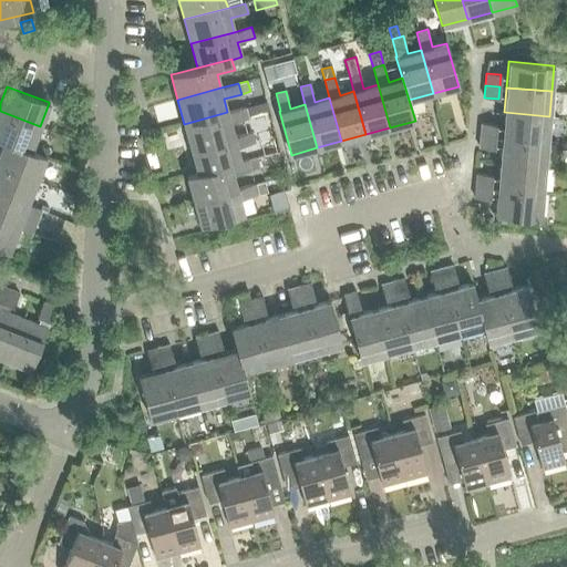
[(266,102),(245,107),(248,119),(269,112),(270,112),(267,102),(266,102)]
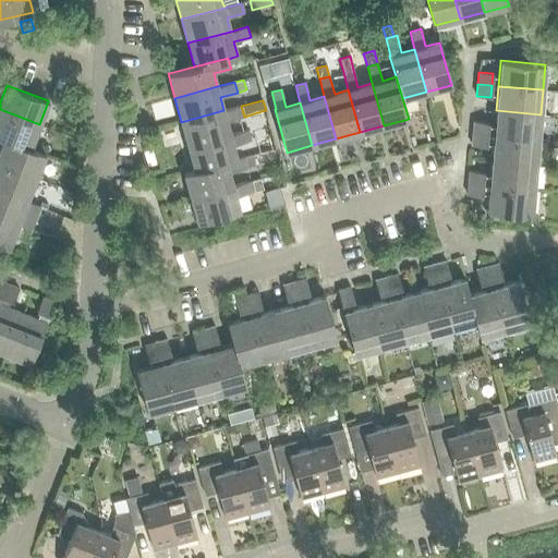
[(181,122),(187,146),(230,134),(227,121),(244,117),(241,106),(223,110),(181,122)]
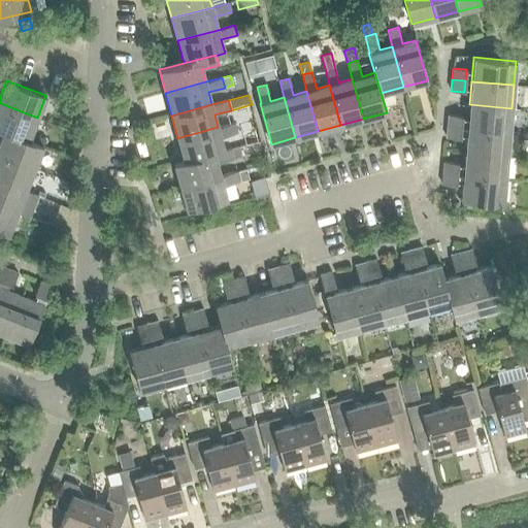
[(0,130),(3,132),(3,131),(28,140),(37,118),(0,103),(0,130)]
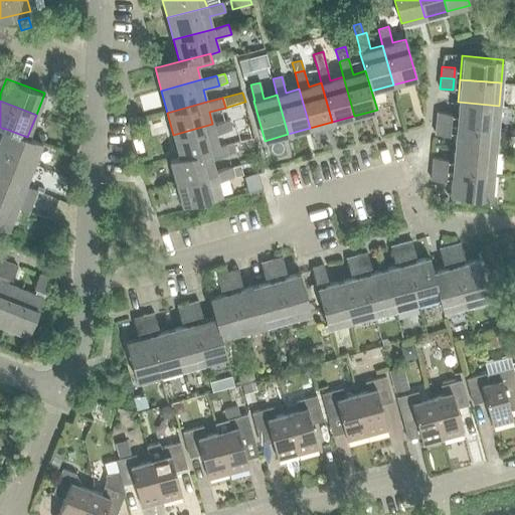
[(456,125),(497,129),(499,106),(458,102),(456,125)]
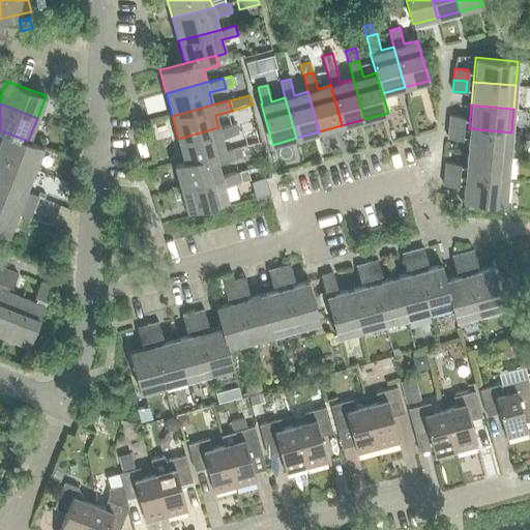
[(464,117),(449,115),(449,126),(463,128),(464,117)]
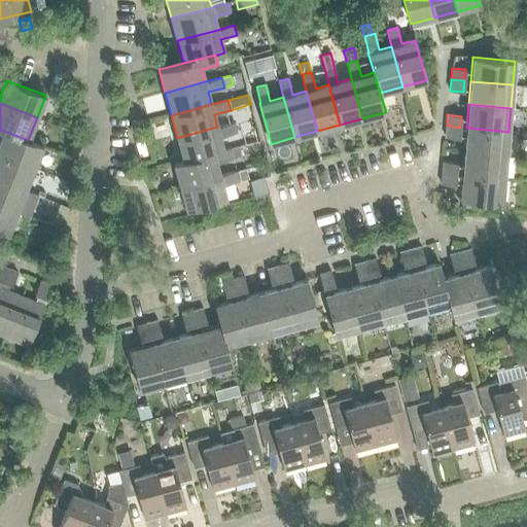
[(177,138),(183,161),(224,150),(220,137),(237,133),(234,123),(217,127),(177,138)]
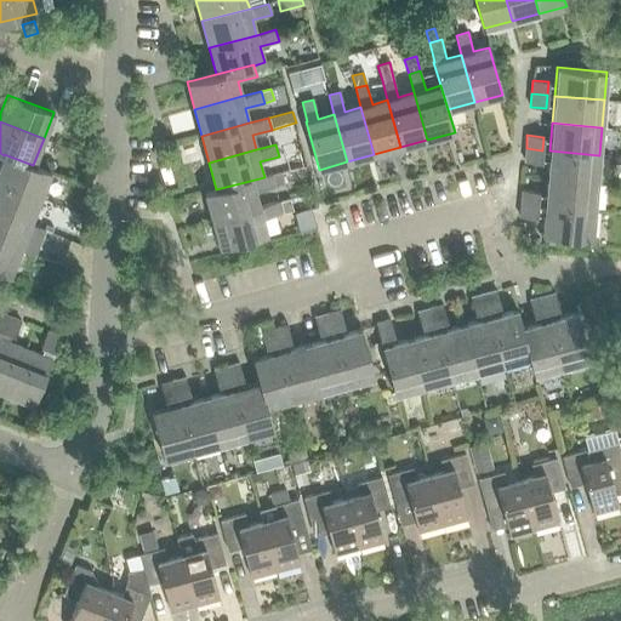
[(542,151),(527,148),(525,161),(542,164),(542,151)]
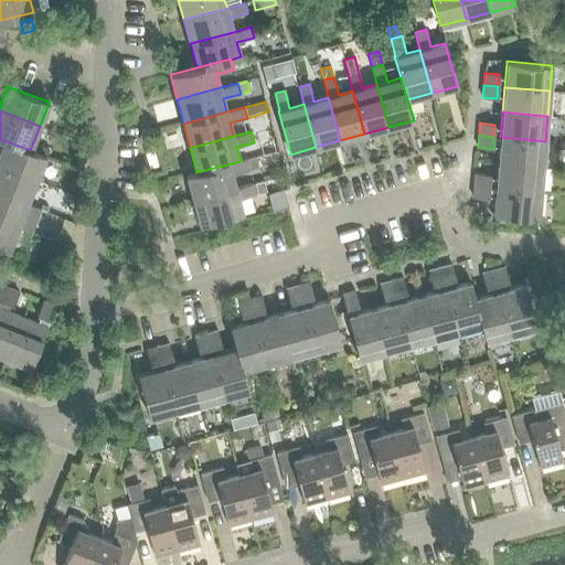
[(498,162),(543,167),(545,141),(500,137),(498,162)]
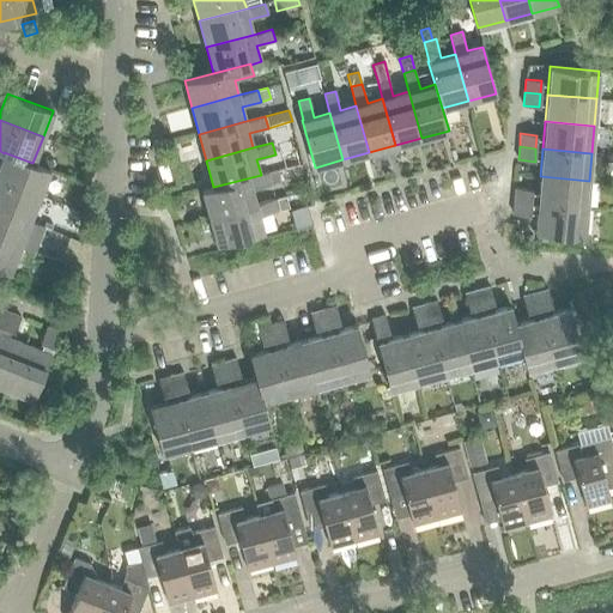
[(4,153),(0,162),(0,180),(40,195),(49,169),(32,163),(4,152),(4,153)]
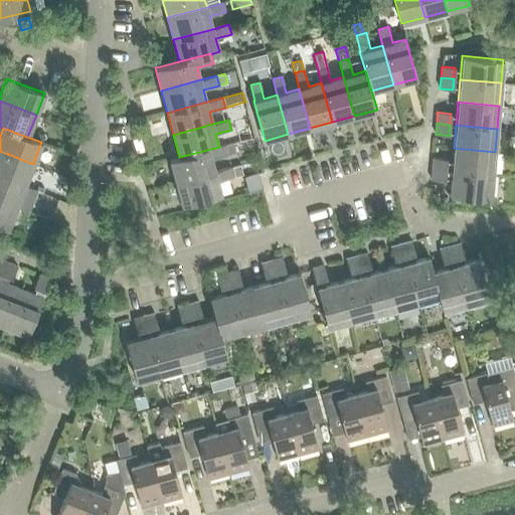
[(226,146),(228,154),(235,153),(233,144),(226,146)]
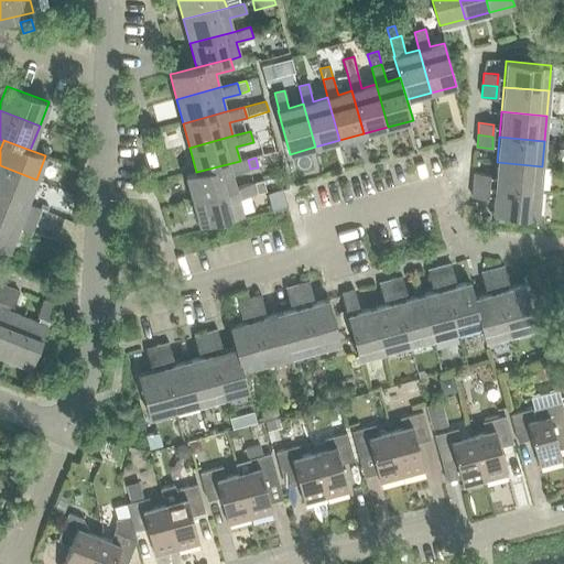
[(186,174),(193,199),(236,188),(232,174),(249,170),(247,159),(240,161),(196,172),(186,174)]
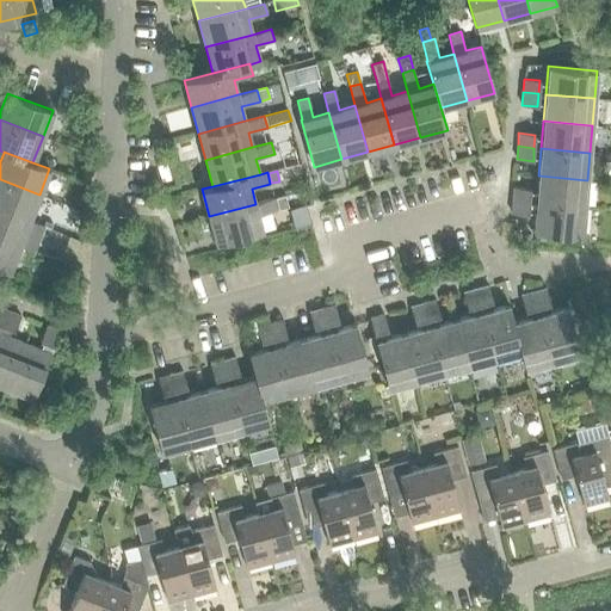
[(536,203),(585,207),(587,180),(538,176),(536,203)]
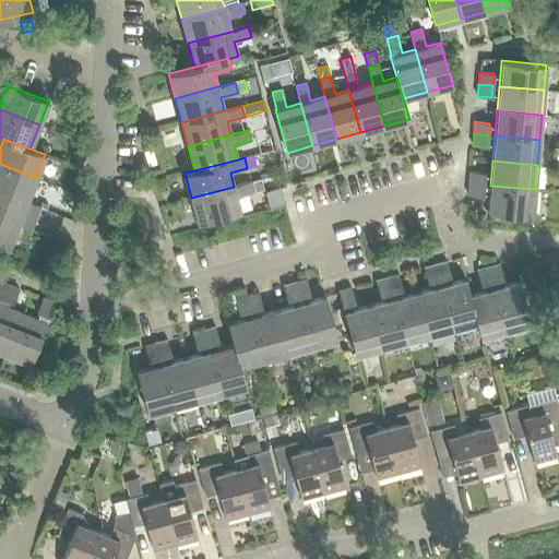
[(0,164),(0,190),(26,201),(30,193),(36,178),(0,164)]
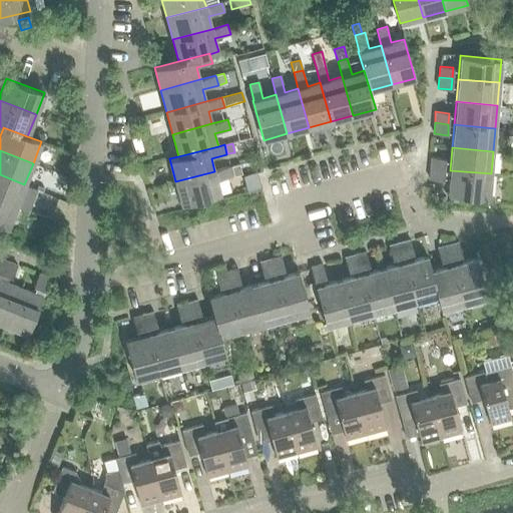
[(446,158),(431,157),(431,168),(445,169),(446,158)]
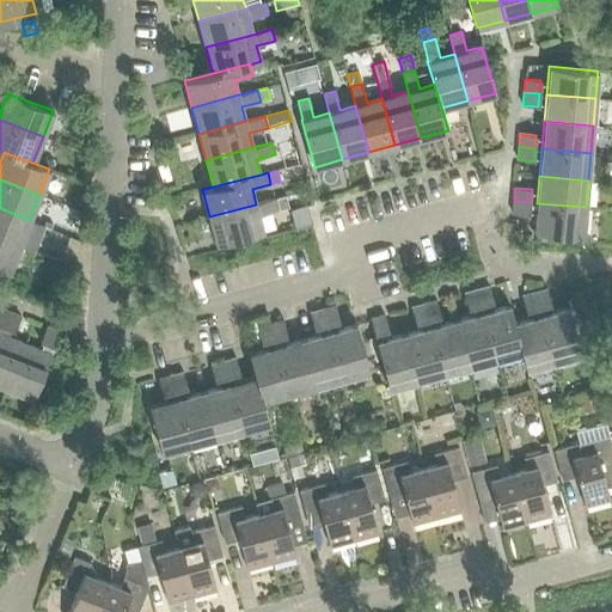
[(276,199),(280,209),(288,207),(286,196),(276,199)]
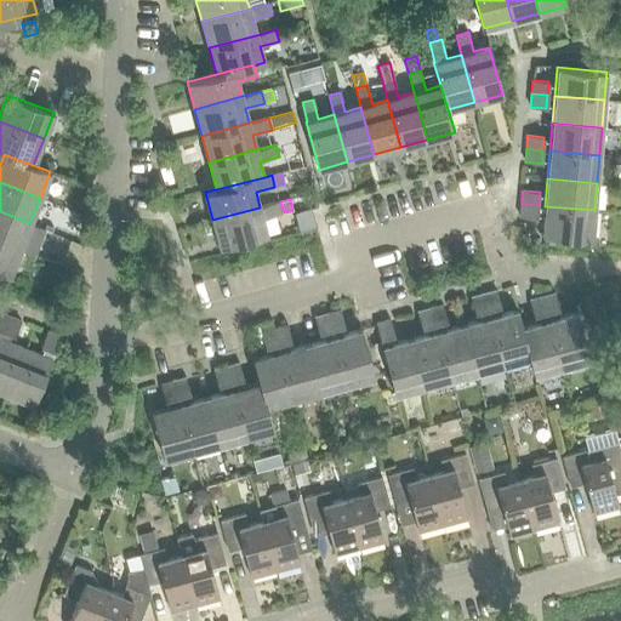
[(267,235),(267,234),(263,218),(281,214),(279,201),(260,208),(212,220),(220,248),(267,235)]
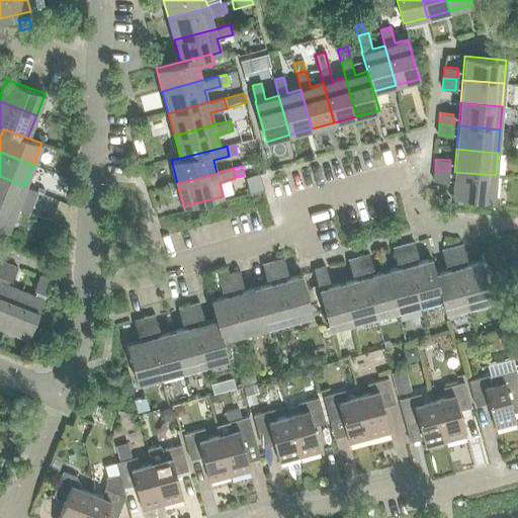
[(449,171),(435,170),(434,181),(448,182),(449,171)]
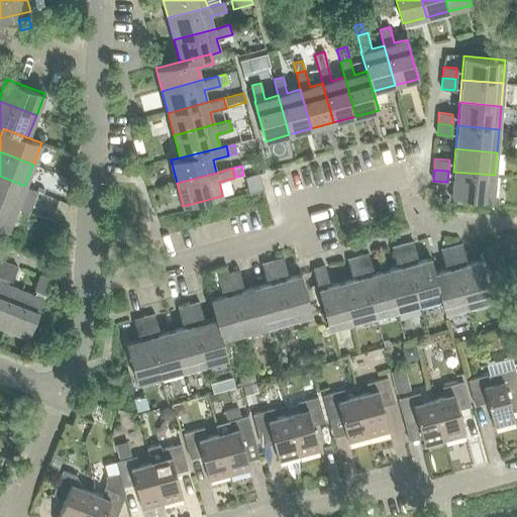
[(451,195),(493,199),(495,175),(453,172),(451,195)]
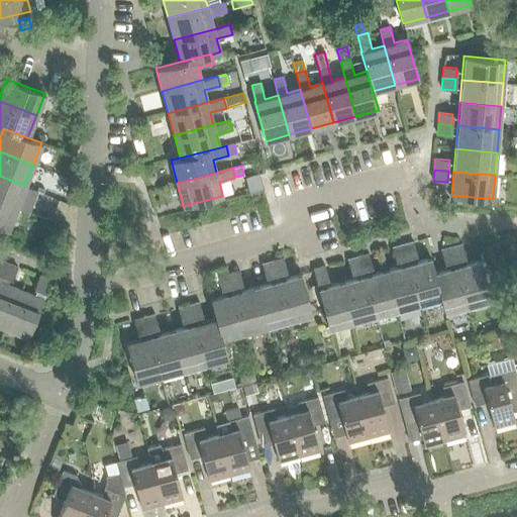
[(0,201),(16,208),(28,212),(36,191),(24,187),(24,186),(0,176),(0,201)]
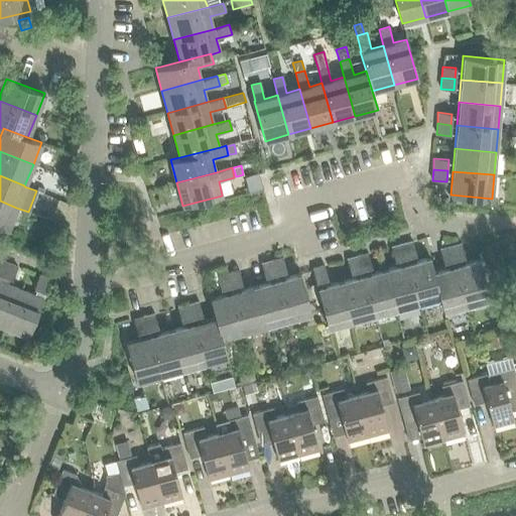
[(0,226),(7,230),(8,229),(16,208),(0,201),(0,226)]
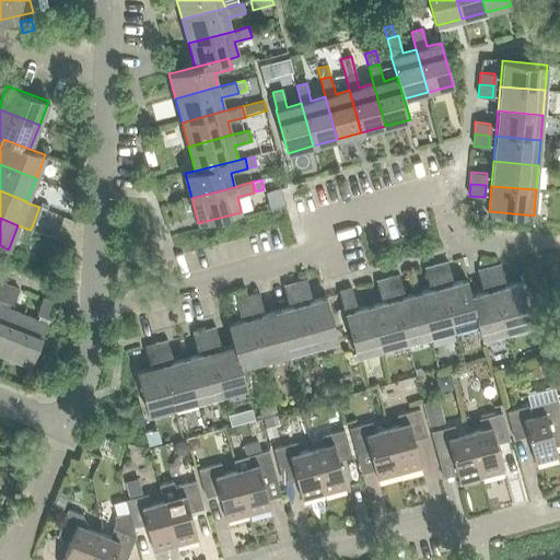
[(452,277),(447,263),(447,261),(435,265),(440,280),(452,277)]
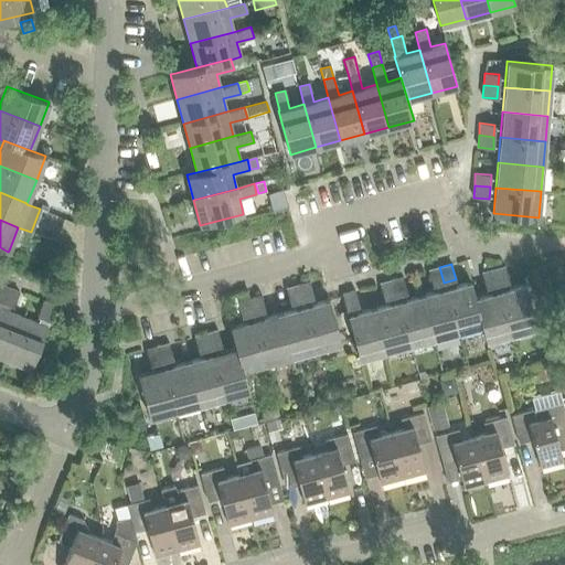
[(509,281),(505,267),(505,266),(499,268),(493,269),(498,285),(509,281)]
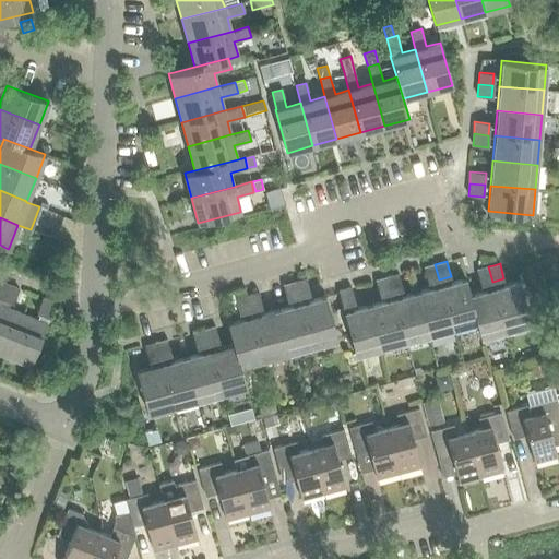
[(439,280),(435,264),(424,268),(424,269),(427,283),(439,280)]
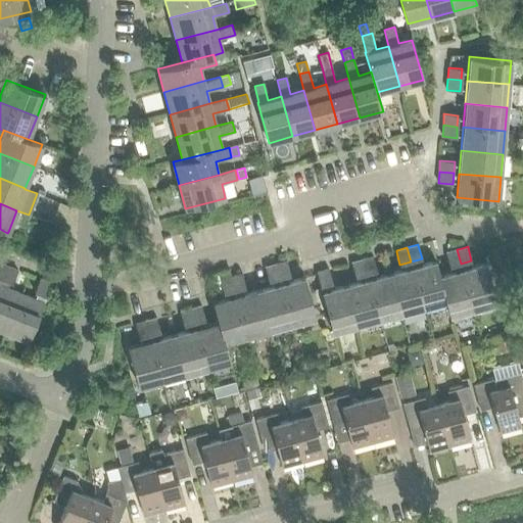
[(461,264),(457,249),(445,252),(445,253),(449,267),(461,264)]
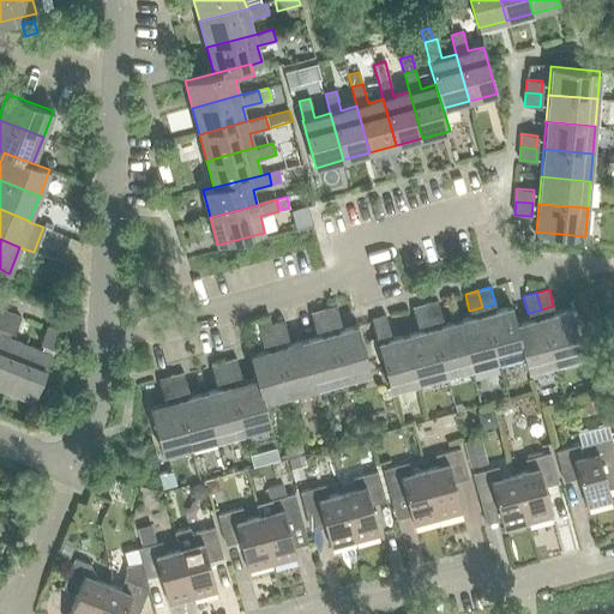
[(443,318),(438,302),(438,301),(425,305),(429,321),(443,318)]
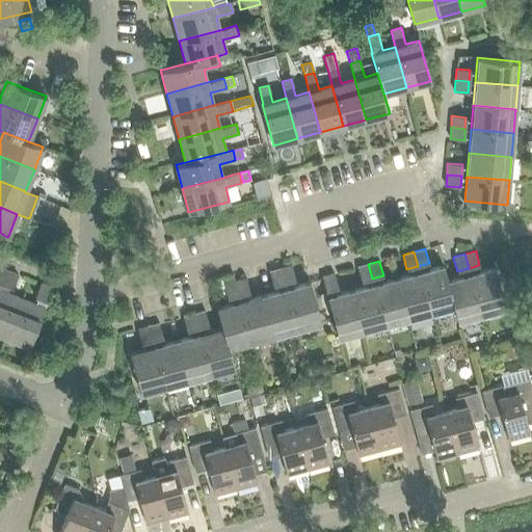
[(372,278),(368,264),(357,267),(357,268),(361,282),(372,278)]
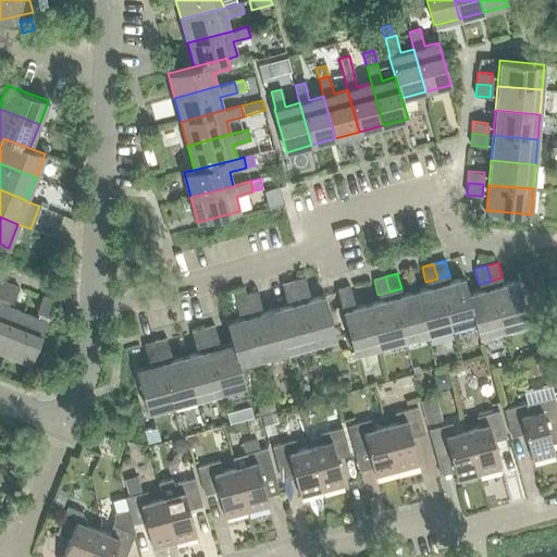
[(440,284),(450,326),(474,321),(475,320),(468,294),(469,294),(465,277),(440,284)]
